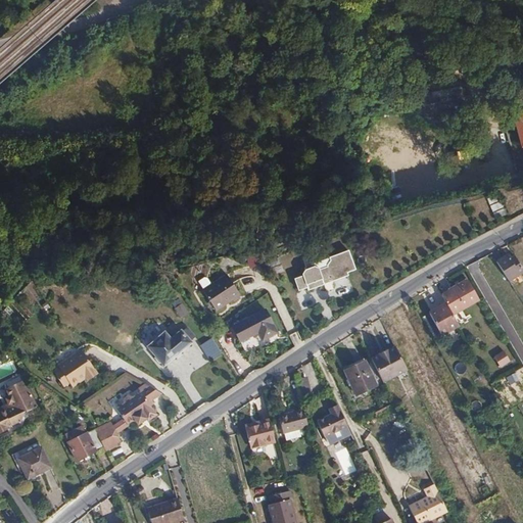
[(522,113),(514,116),(522,146),(522,145),(522,113)]
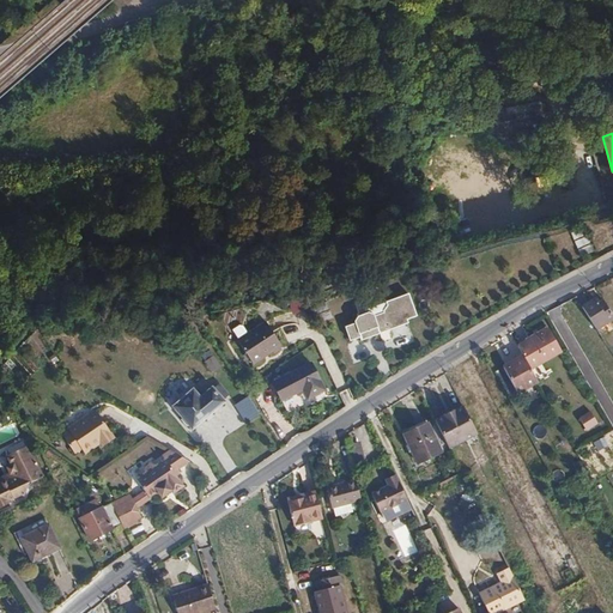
[(566,230),(572,248),(587,243),(580,225),(566,230)]
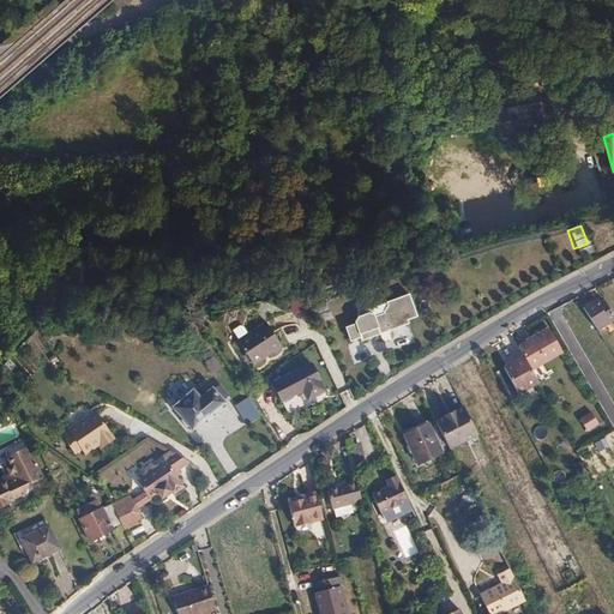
[(320,288),(305,294),(311,306),(326,300),(320,288)]
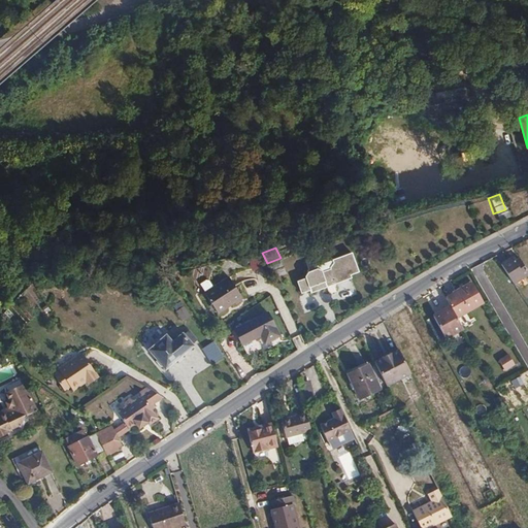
[(267,263),(262,253),(257,256),(264,270),(269,267),(267,263)]
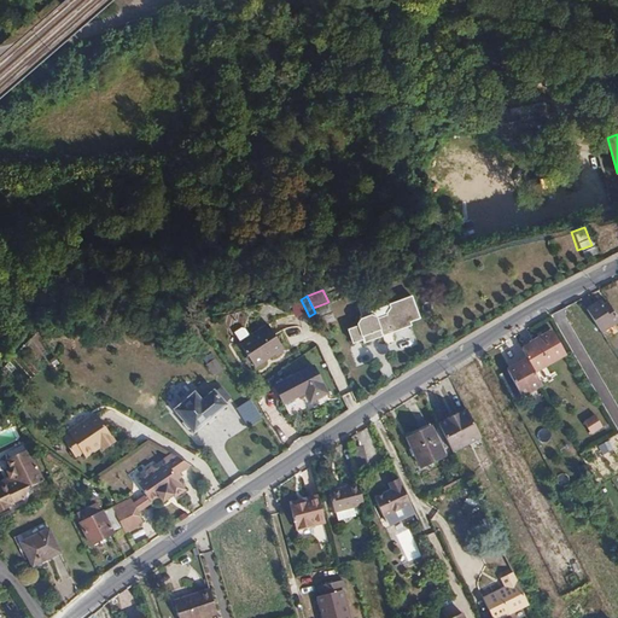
[(599,301),(584,308),(599,331),(617,320),(617,319),(611,307),(604,310),(601,304),(599,301)]
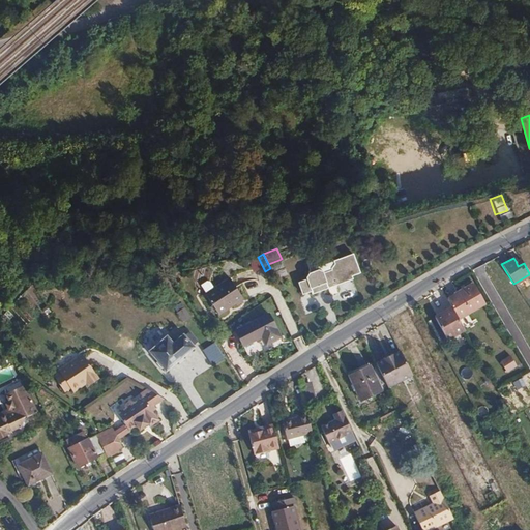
[(304,280),(297,282),(300,292),(308,289),(310,293),(327,287),(326,284),(335,282),(331,269),(323,272),(322,271),(317,269),(308,272),(304,278),(304,280)]
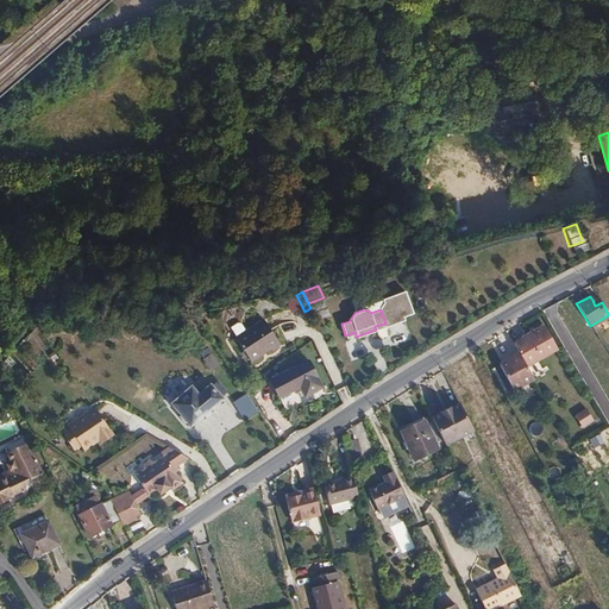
[(265,320),(237,338),(252,362),(280,343),(265,320)]
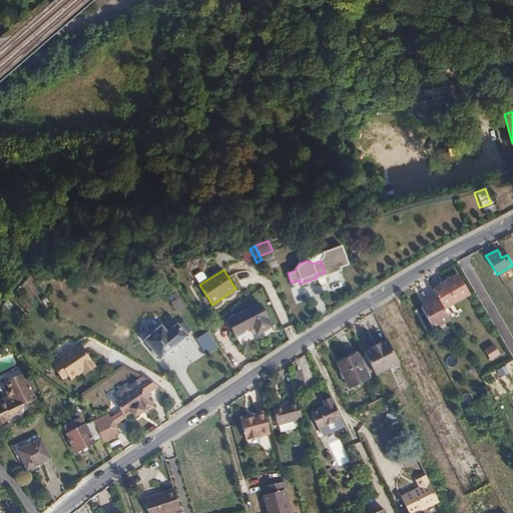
[(324,275),(317,279),(321,286),(328,282),(324,275)]
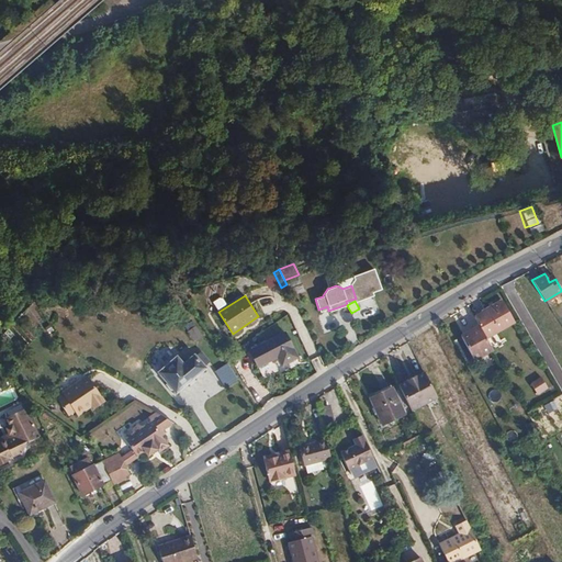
[(473,316),(479,325),(485,337),(512,322),(501,302),(473,316)]
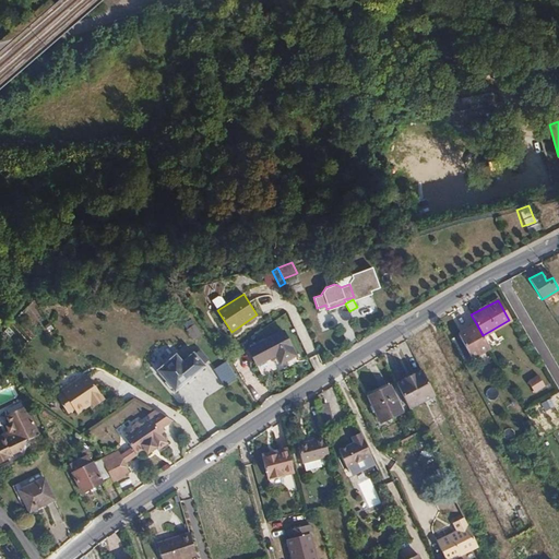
[(323,313),(324,322),(336,321),(335,311),(323,313)]
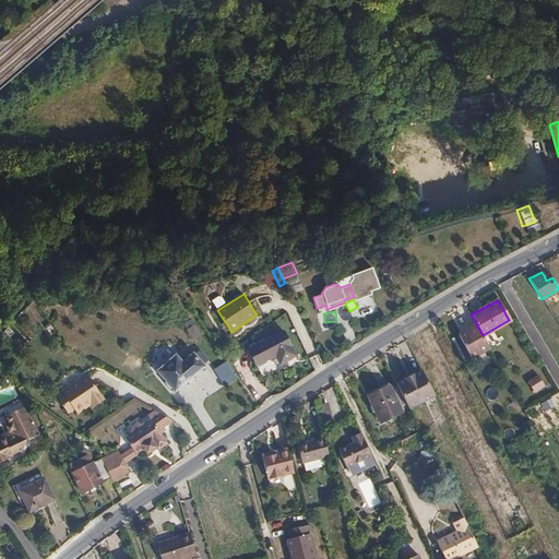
[(183,329),(191,340),(200,334),(192,323),(183,329)]
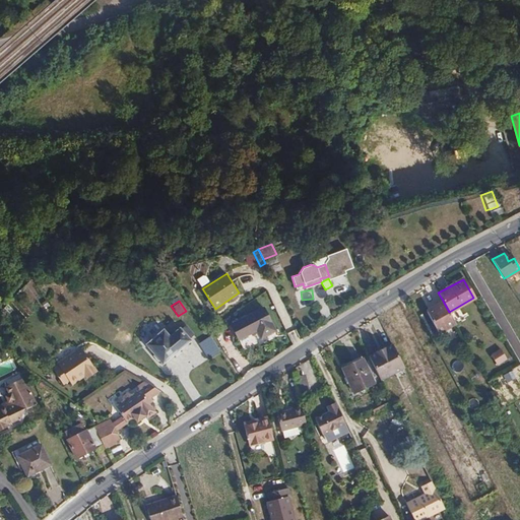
[(443,301),(426,310),(438,332),(455,323),(449,312),(443,301)]
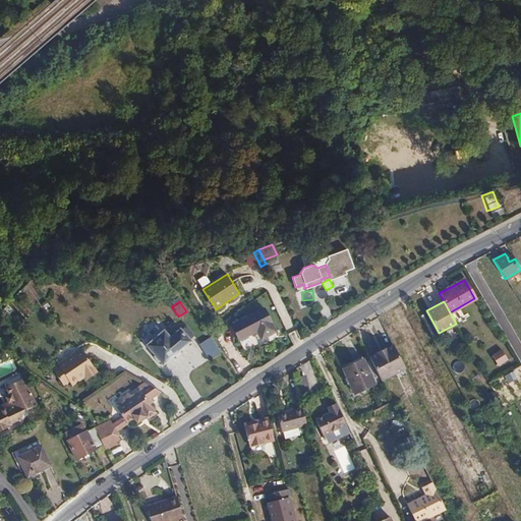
[(264,308),(231,325),(239,340),(256,331),(261,339),(276,331),(264,308)]
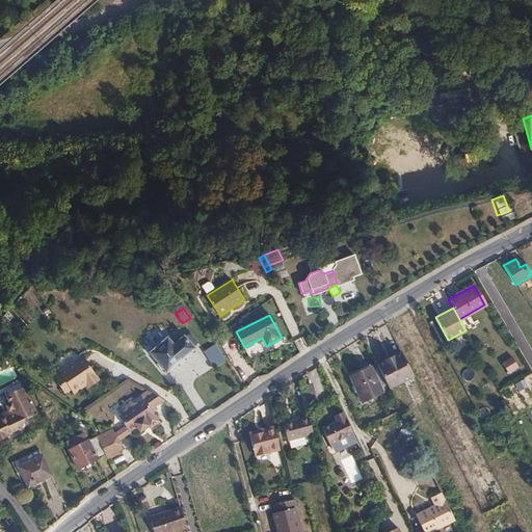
[(167,337),(150,352),(157,362),(154,364),(161,374),(193,347),(183,336),(173,344),(167,337)]
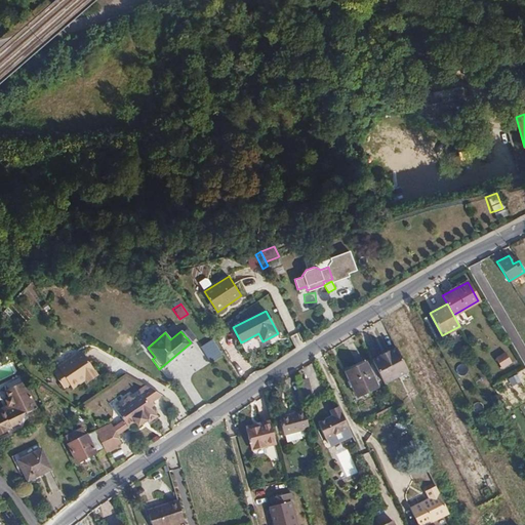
[(209,362),(221,355),(211,338),(199,346),(209,362)]
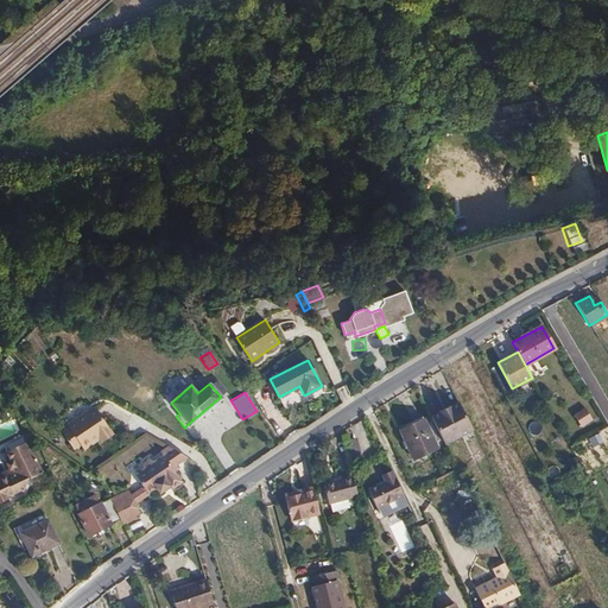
[(460,435),(473,429),(460,401),(451,405),(454,409),(448,411),(460,435)]
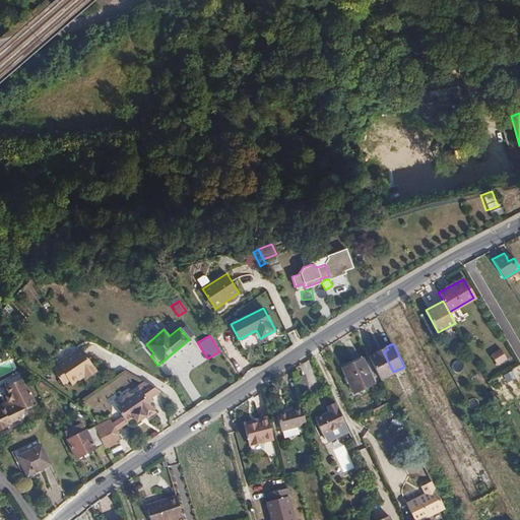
[(79,346),(56,361),(58,364),(51,368),(60,382),(67,379),(68,380),(83,371),(84,373),(93,368),(79,346)]
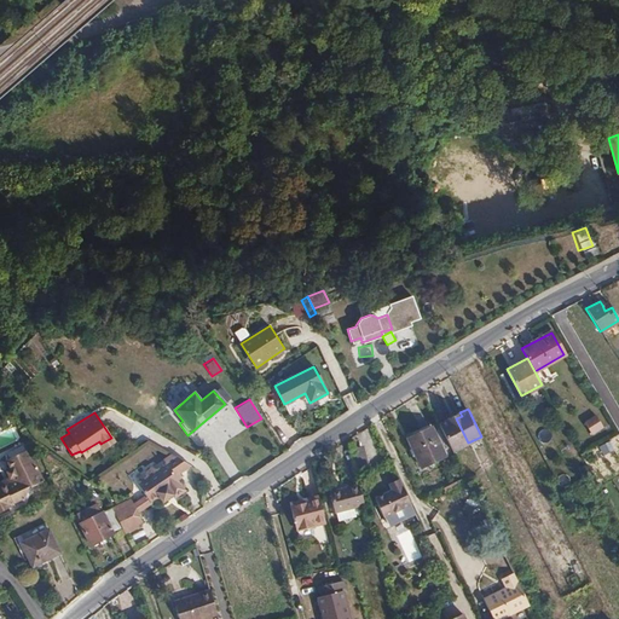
[(594,414),(582,421),(589,431),(600,424),(594,414)]
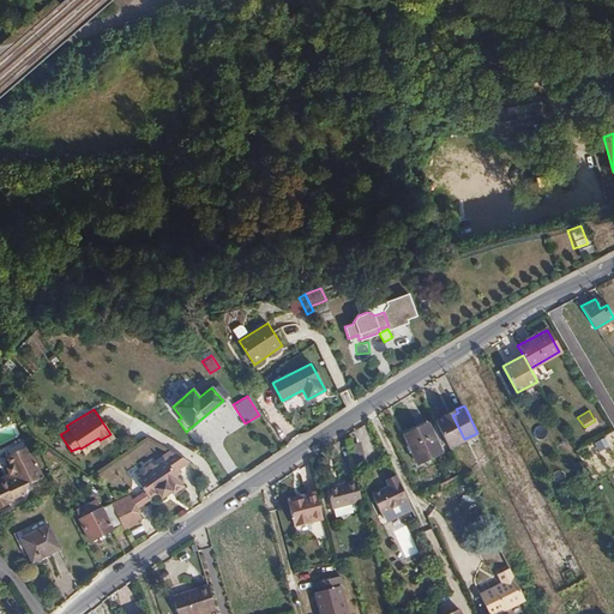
[(449,446),(464,439),(452,415),(446,419),(444,415),(435,420),(449,446)]
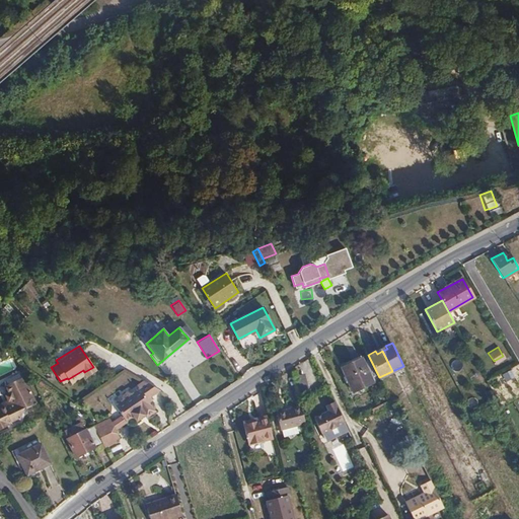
[(368,355),(368,354),(362,357),(374,380),(379,377),(368,355)]
